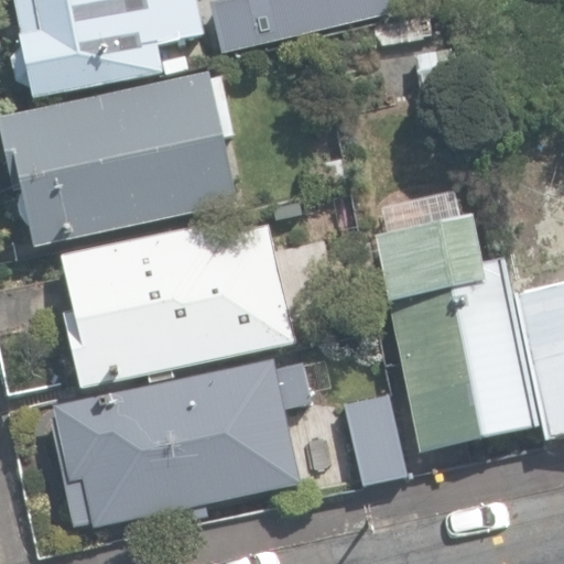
[(32,89),(34,100),(162,73),(156,49),(187,42),(187,41),(205,36),(196,0),(13,0),(22,45),(12,60),(18,84),(32,89)]
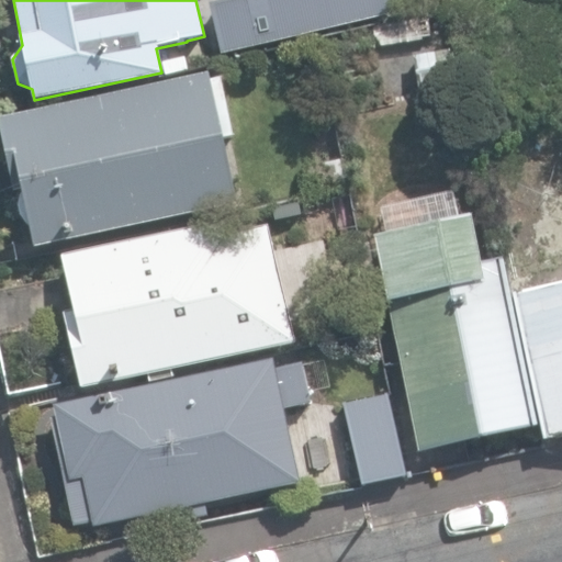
[(344,0),(350,29),(390,21),(384,0),(344,0)]
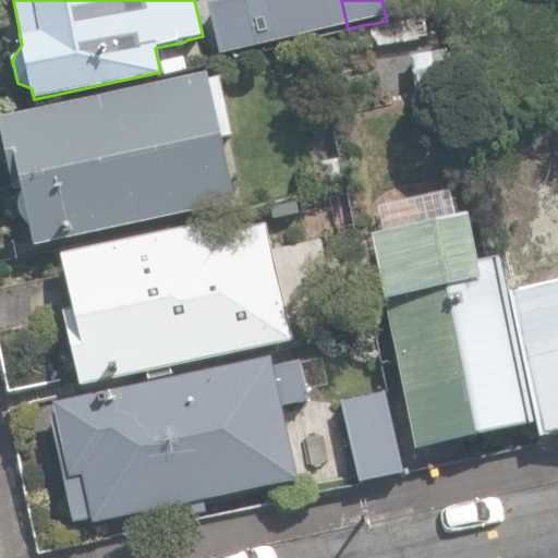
[(412,0),(419,22),(450,14),(446,0),(412,0)]
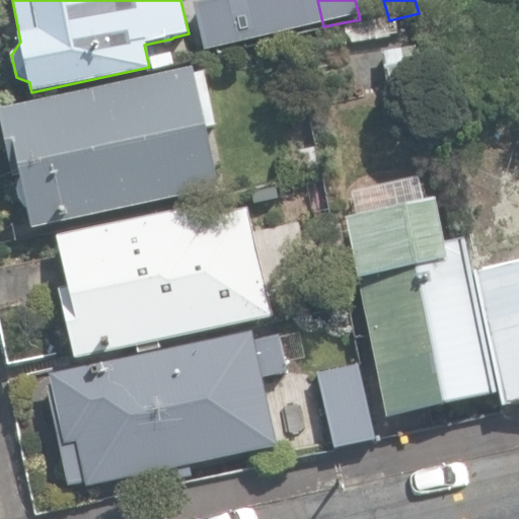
[(200,24),(207,56),(262,45),(263,44),(258,22),(243,26),(241,16),(200,24)]
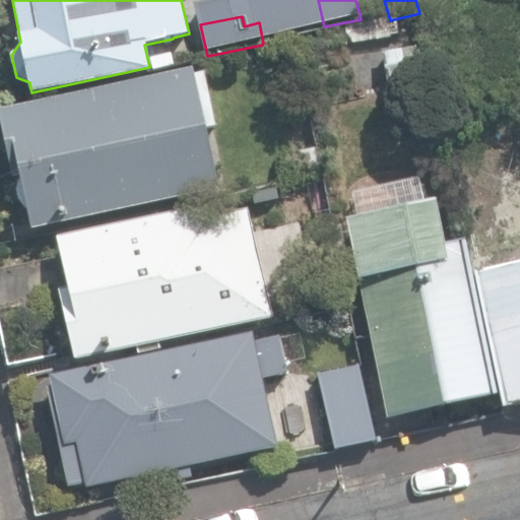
[(390,88),(424,79),(415,48),(383,56),(390,88)]
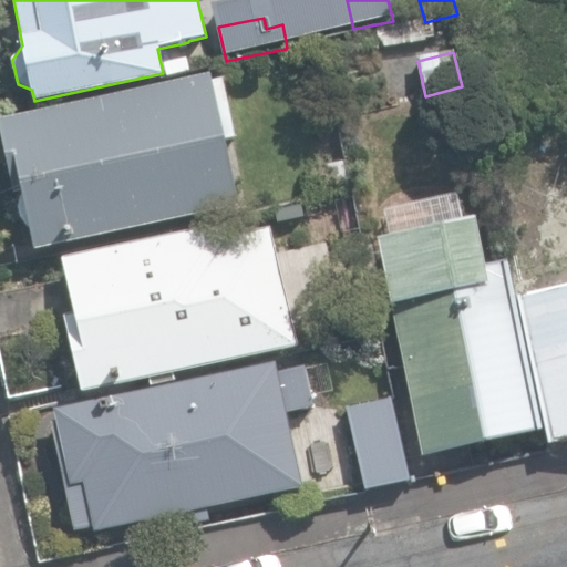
[(0,70),(0,110),(10,109),(2,70),(0,70)]
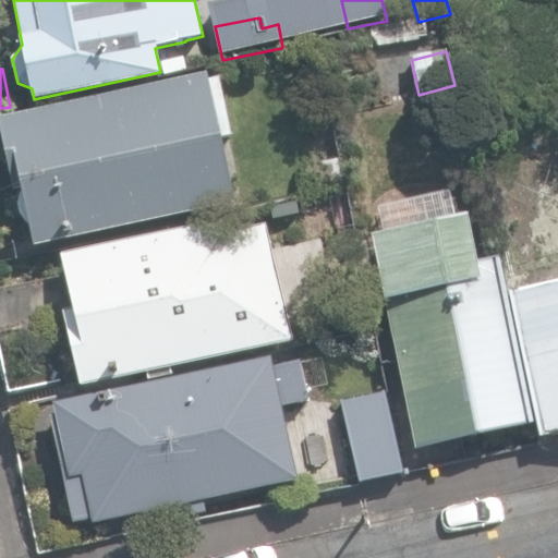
[(22,191),(35,246),(233,203),(238,202),(225,141),(231,140),(218,80),(207,82),(205,73),(0,119),(0,130),(14,192),(22,191)]
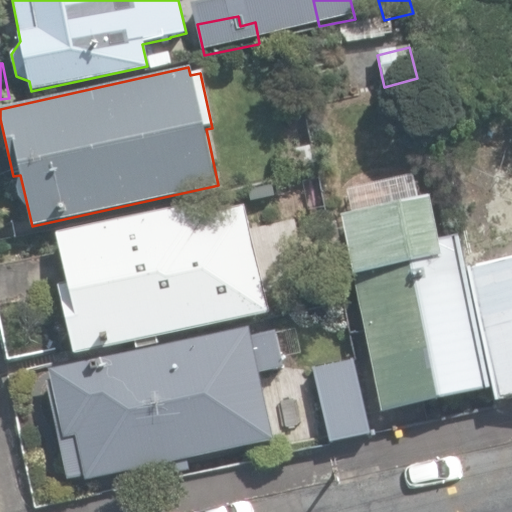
[(339,216),(381,413),(488,390),(455,236),(438,240),(428,197),(339,216)]
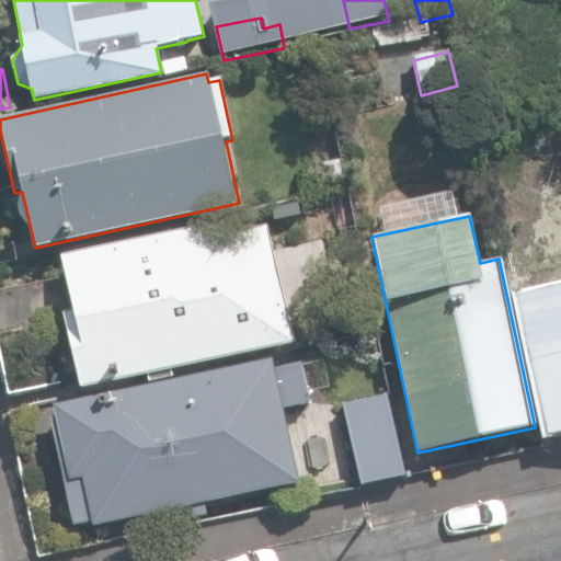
[(65,315),(82,388),(293,342),(267,225),(226,233),(222,221),(61,256),(73,312),(65,315)]
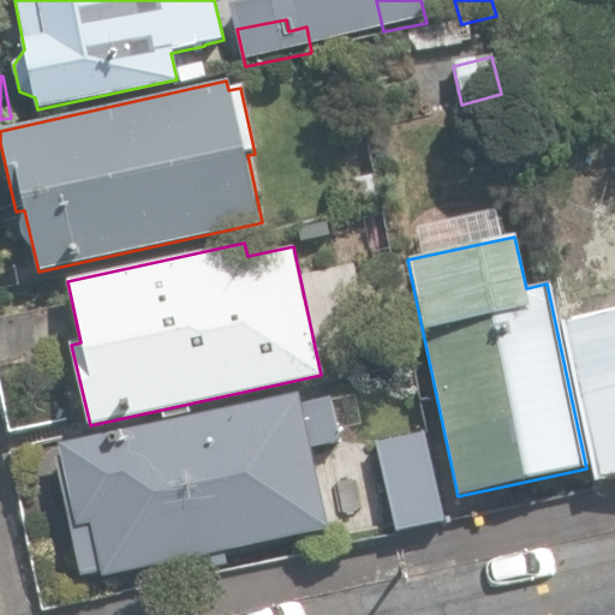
[(0,320),(0,366),(61,356),(53,310),(0,320)]
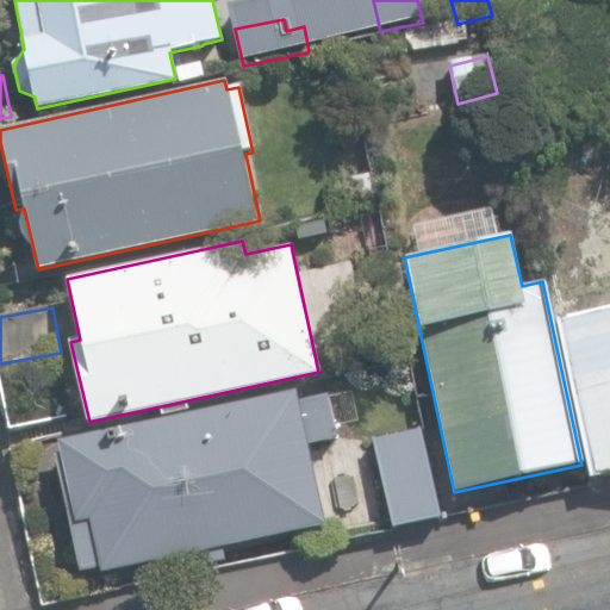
[(609,309),(561,321),(596,478),(609,474),(609,309)]
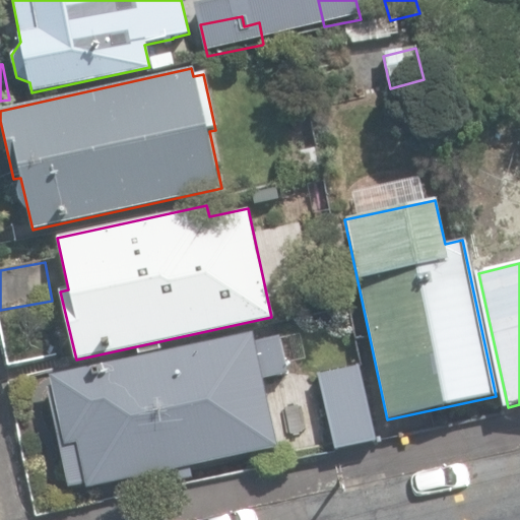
[(85,488),(88,489),(159,472),(161,481),(193,474),(191,467),(279,448),(264,376),(286,371),(279,336),(255,342),(253,332),(50,376),(51,385),(46,386),(68,488),(85,483),(85,488)]
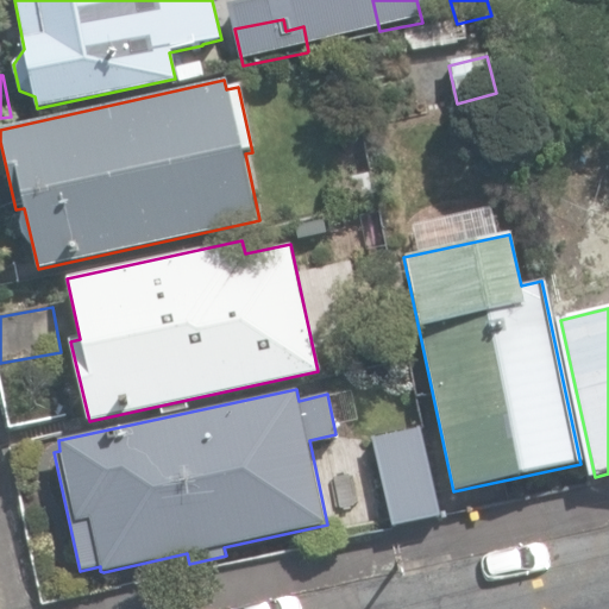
[(371,440),(389,527),(441,515),(422,429),(371,440)]
